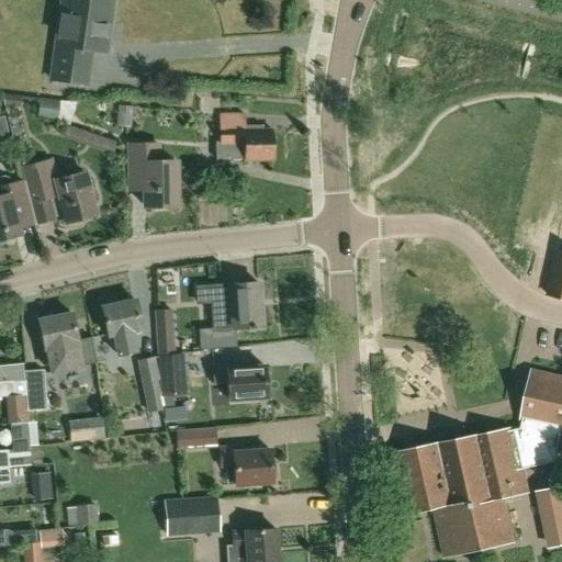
[(112,0),(109,0),(62,0),(51,79),(86,85),(91,49),(105,52),(112,0)]
